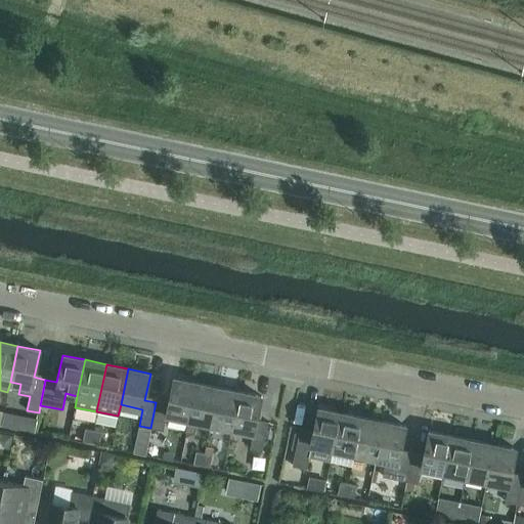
[(167,405),(156,402),(150,428),(163,430),(166,415),(187,419),(195,383),(173,378),(167,405)]
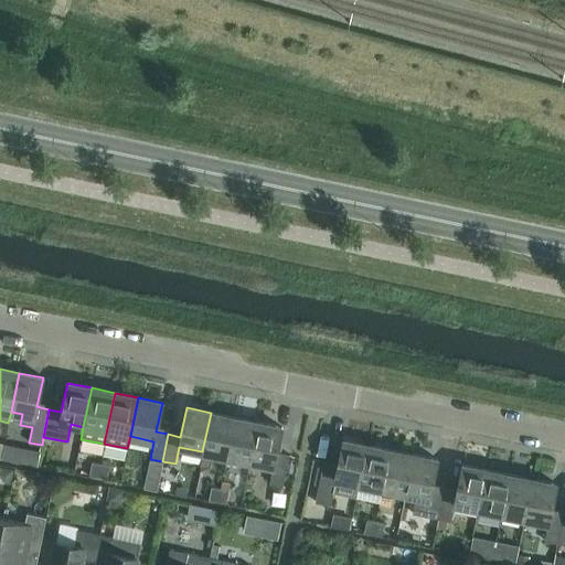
[(225,457),(234,417),(211,413),(202,451),(200,465),(209,467),(212,454),(225,457)]
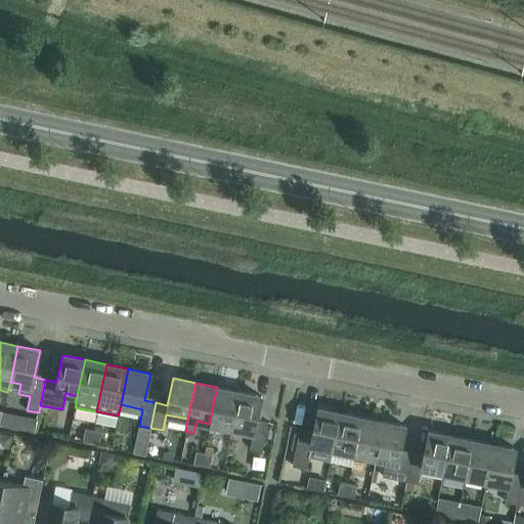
[(238,392),(217,387),(209,424),(231,428),(238,392)]
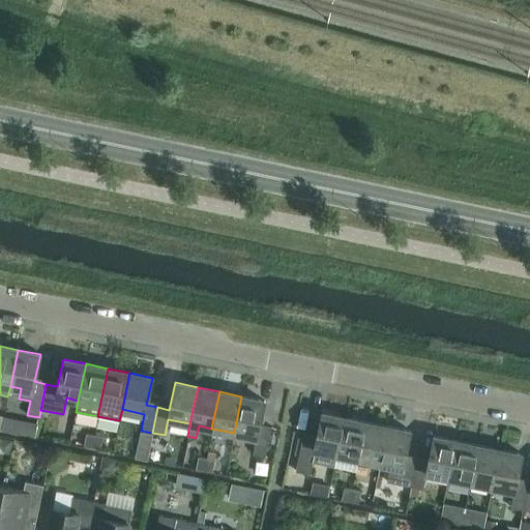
[(264,401),(241,396),(234,433),(256,437),(253,453),(264,455),(269,431),(258,428),(264,401)]
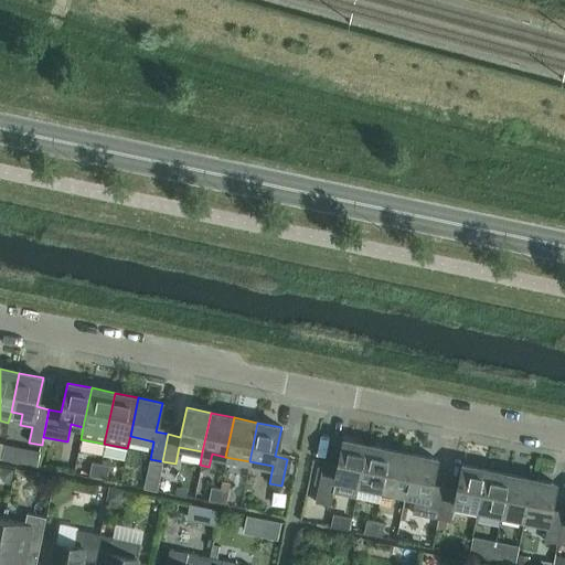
[(358,483),(366,445),(342,440),(336,469),(322,466),(315,502),(330,505),(332,492),(354,497),(355,497),(358,483)]
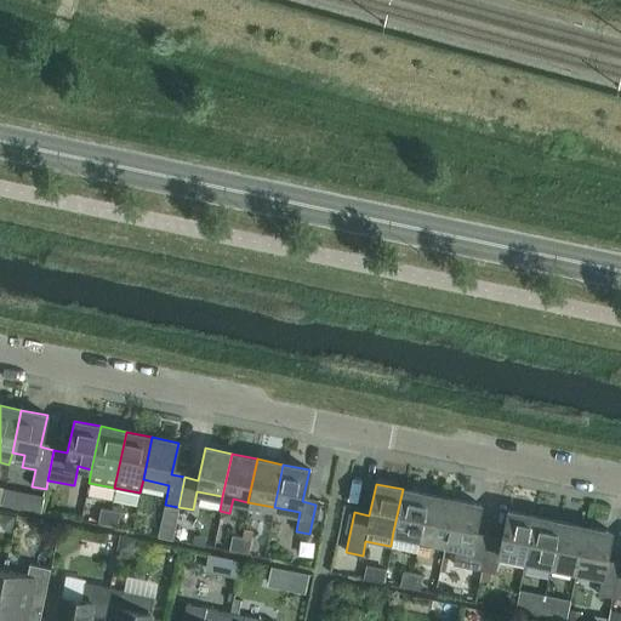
[(420,537),(428,495),(403,489),(393,531),(420,537)]
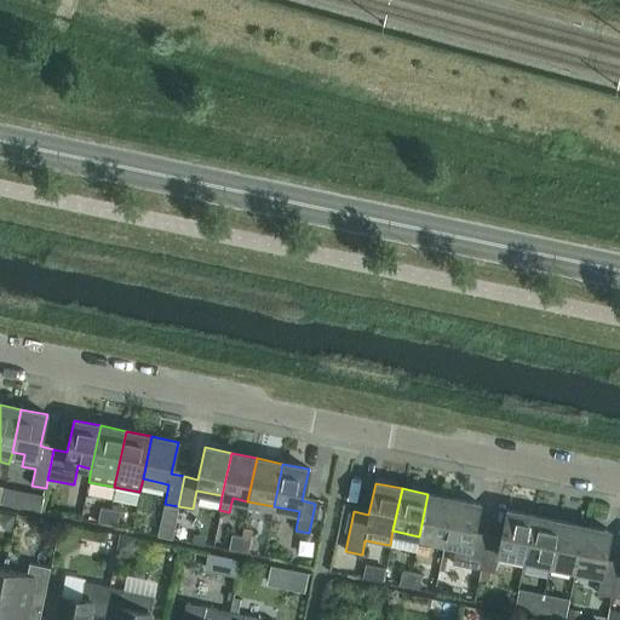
[(27,509),(41,511),(45,494),(30,492),(27,509)]
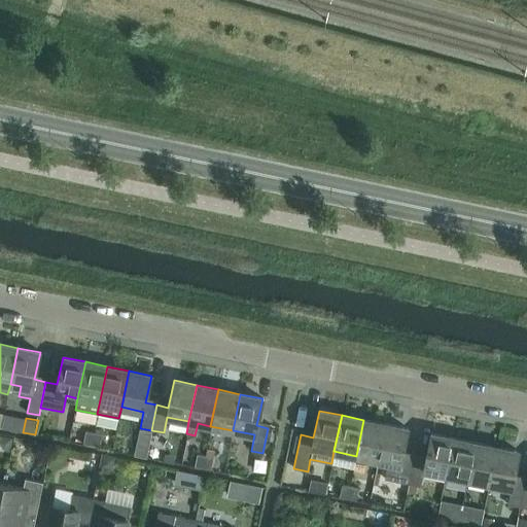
[(378,460),(385,424),(363,420),(356,456),(378,460)]
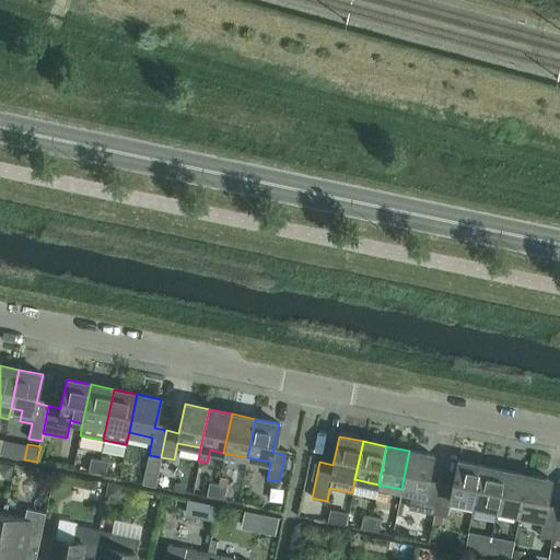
[(433,514),(439,487),(427,485),(433,455),(409,451),(401,489),(411,491),(408,509),(433,514)]
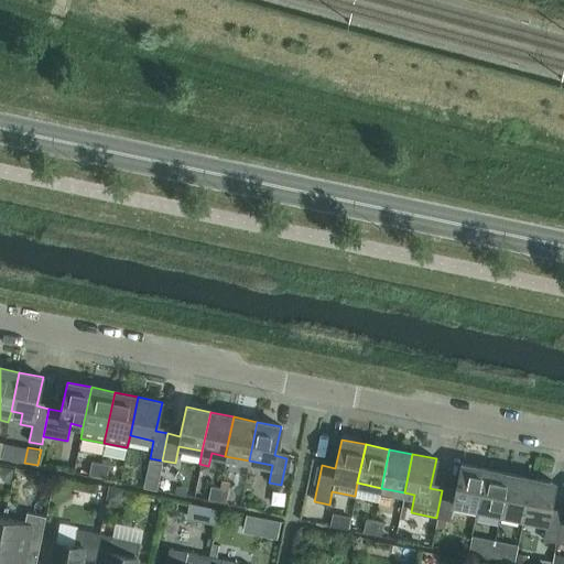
[(97,476),(100,463),(91,461),(88,475),(97,476)]
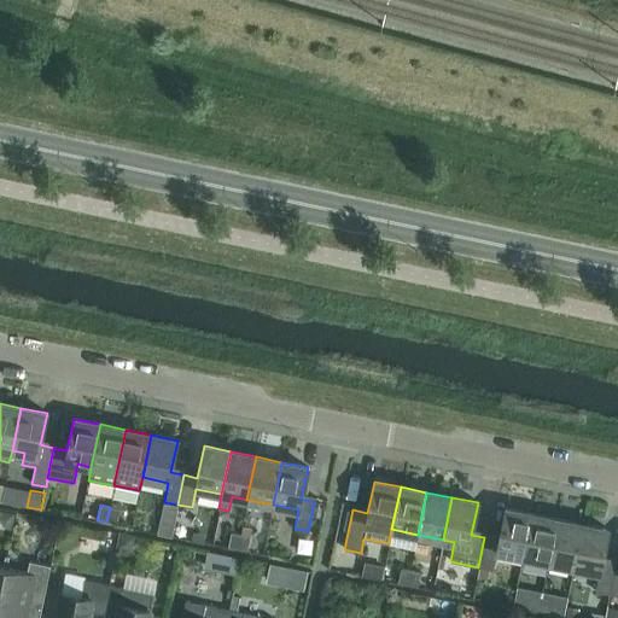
[(120,508),(110,507),(106,522),(116,524),(120,508)]
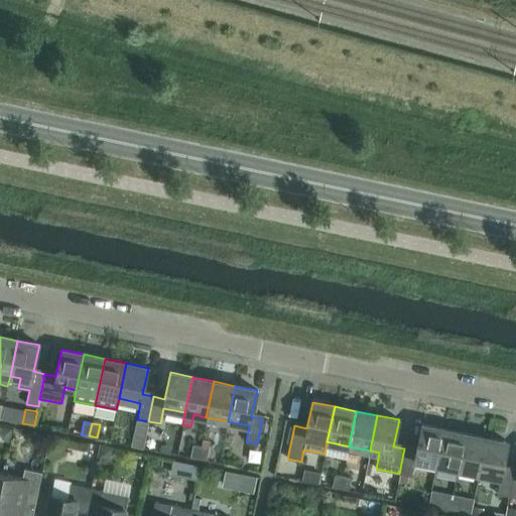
[(435,465),(443,429),(421,424),(415,450),(404,448),(399,474),(411,476),(414,460),(435,465)]
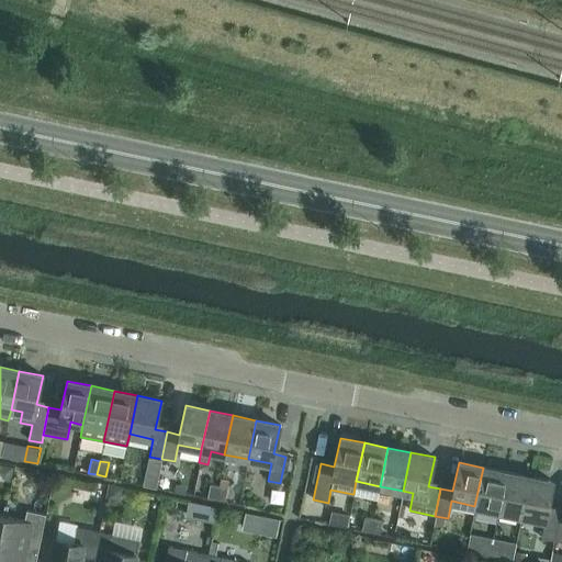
[(0,473),(3,479),(11,481),(14,467),(0,464),(0,473)]
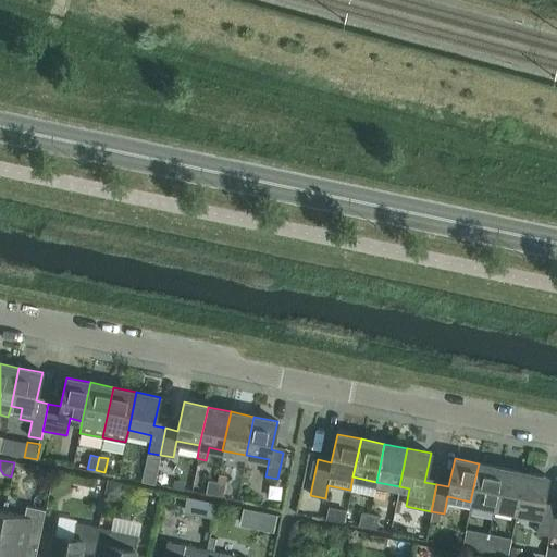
[(479,463),(470,502),(493,506),(502,468),(479,463)]
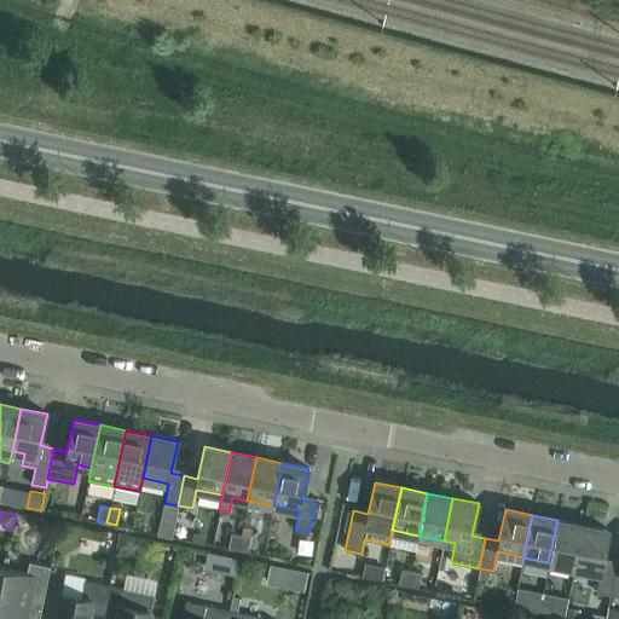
[(574,568),(583,525),(557,520),(548,562),(574,568)]
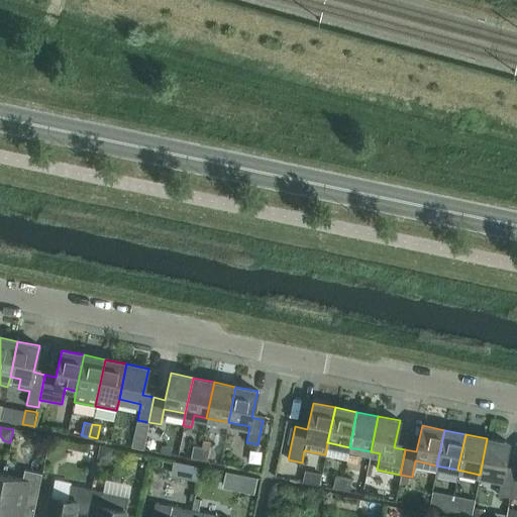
[(487,438),(480,475),(501,479),(498,495),(509,497),(514,473),(503,470),(509,443),(487,438)]
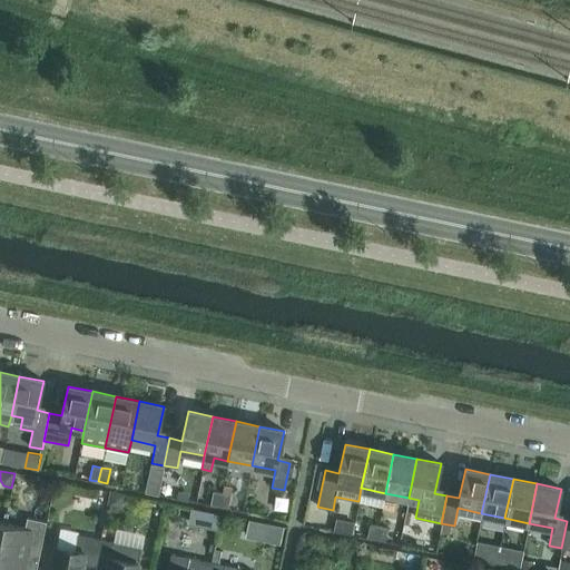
[(108,492),(98,490),(96,503),(106,504),(108,492)]
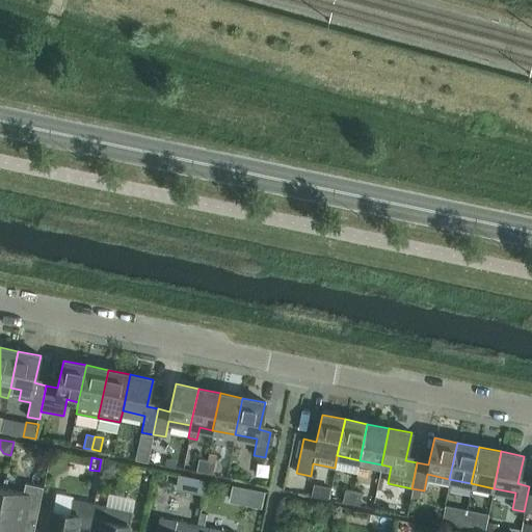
[(204,473),(207,459),(198,458),(195,471),(204,473)]
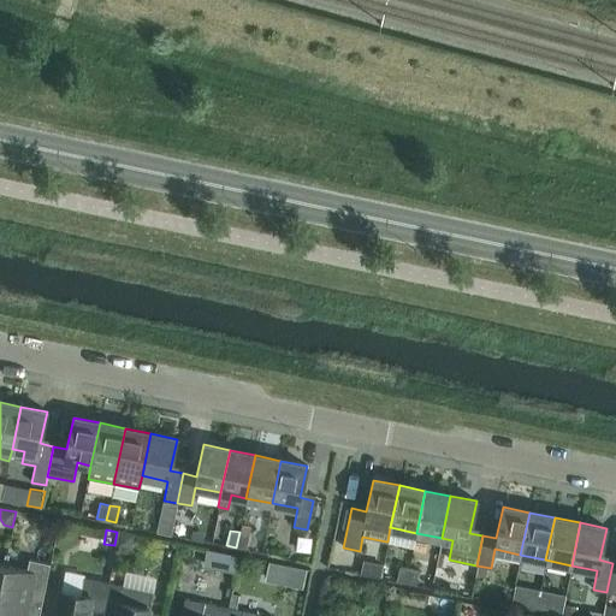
[(132,533),(119,532),(117,545),(130,548),(132,533)]
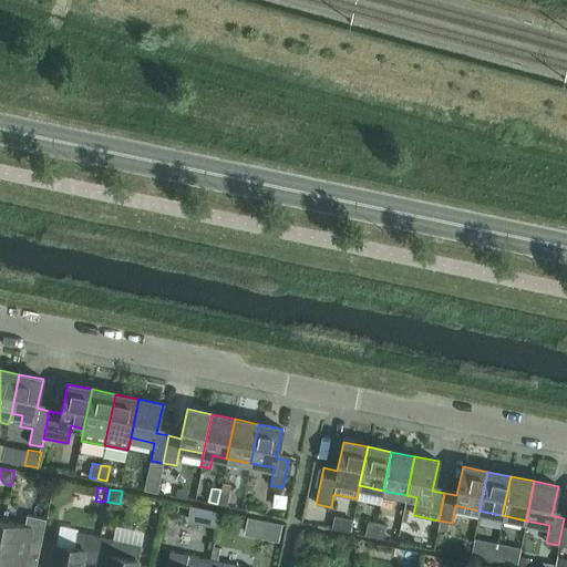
[(229,492),(220,490),(217,504),(226,505),(229,492)]
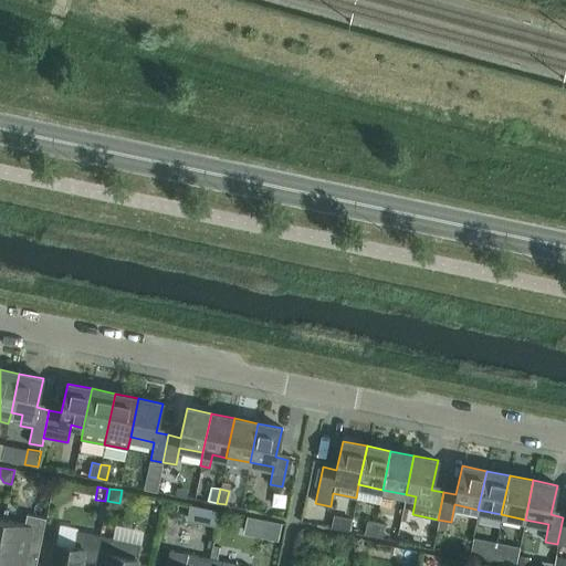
[(3,521),(0,538),(0,562),(9,565),(35,565),(45,517),(27,514),(24,524),(3,521)]
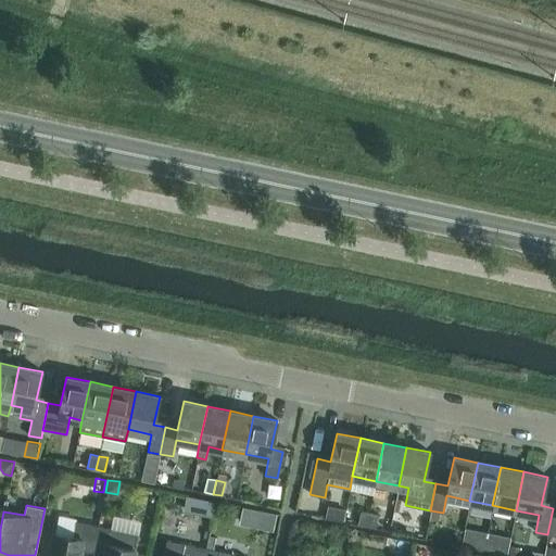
[(357,523),(366,526),(369,513),(361,510),(357,523)]
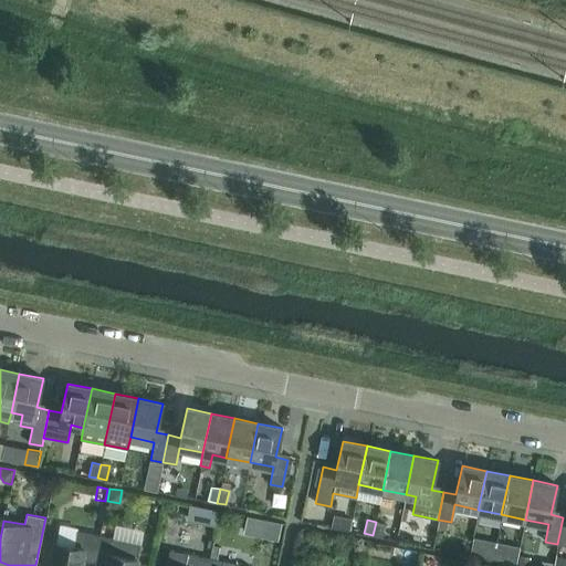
[(448,522),(438,520),(437,528),(446,531),(448,522)]
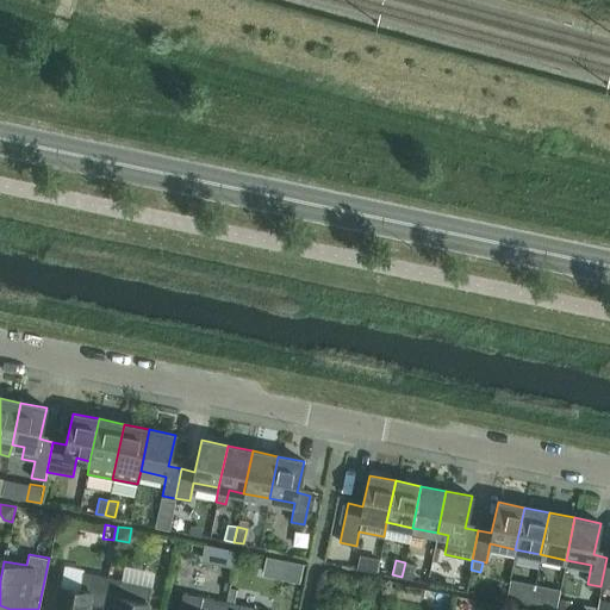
[(288,561),(285,579),(299,583),(303,564),(288,561)]
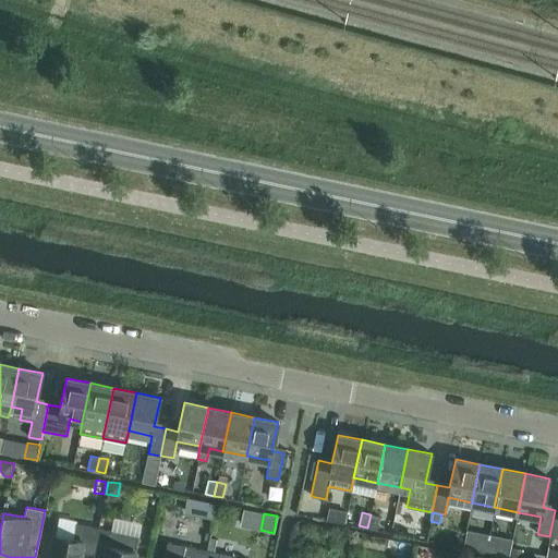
[(371,514),(367,528),(376,530),(378,516),(371,514)]
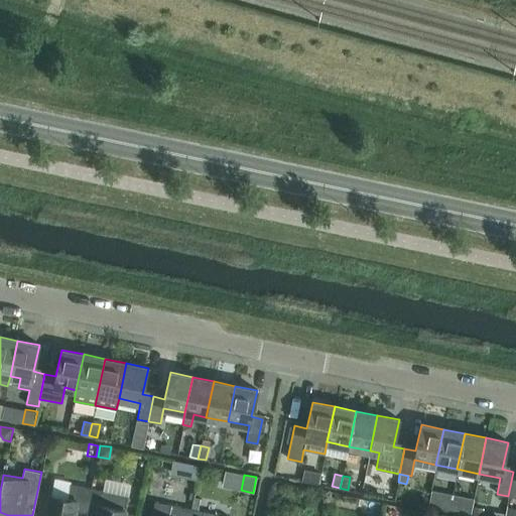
[(86,513),(91,488),(70,484),(71,482),(54,479),(46,515),(73,515),(74,511),(86,513)]
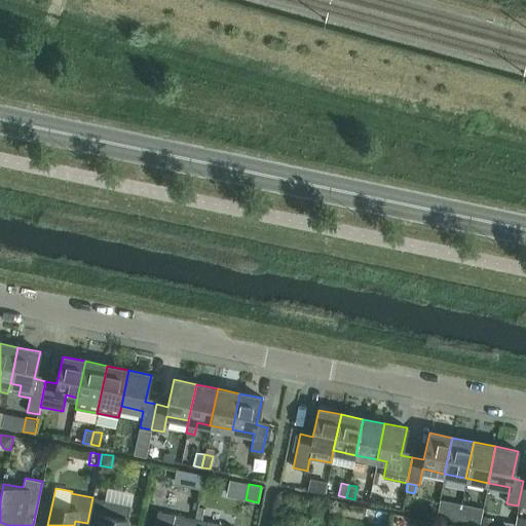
[(92,497),(87,523),(99,525),(125,525),(130,505),(92,497)]
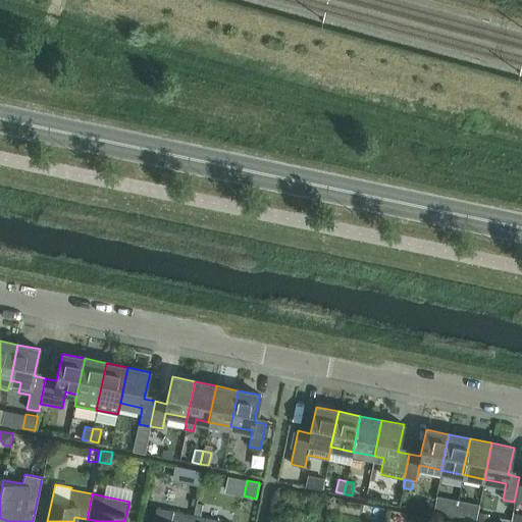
[(454,517),(457,504),(448,503),(445,515),(454,517)]
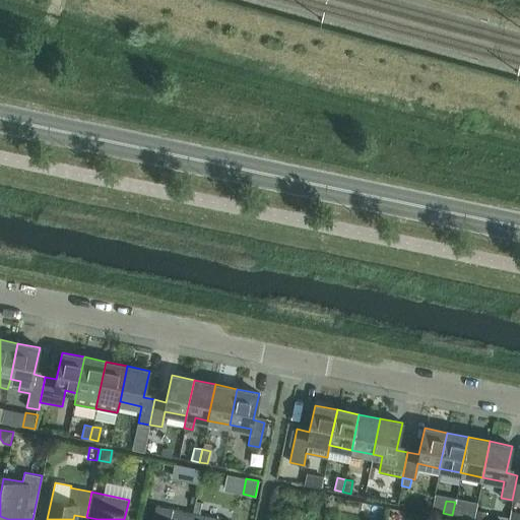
[(455,502),(452,515),(461,516),(463,504),(455,502)]
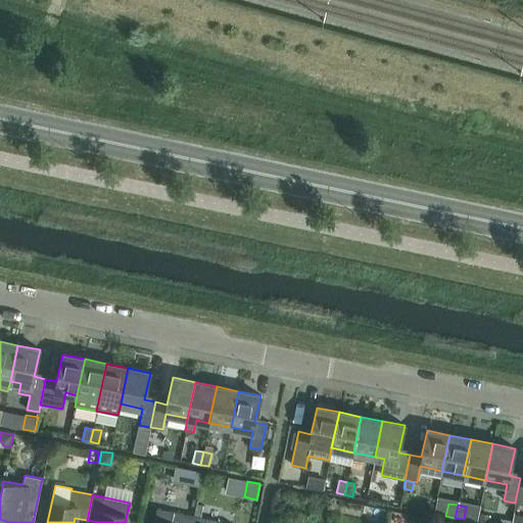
[(192,522),(194,516),(156,508),(153,522),(192,522)]
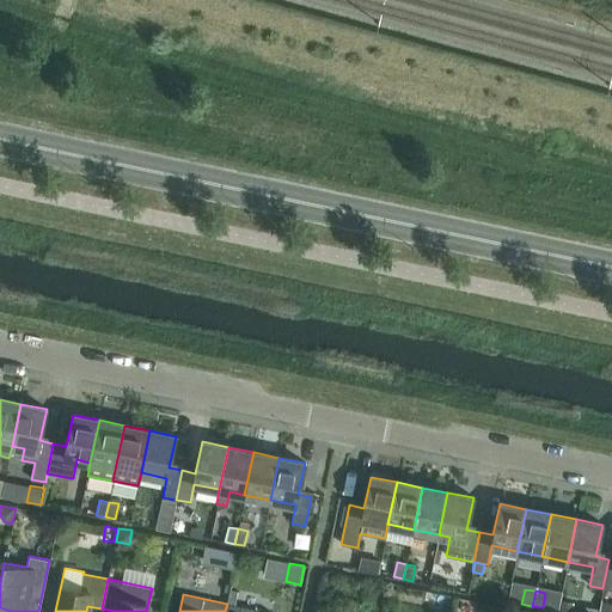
[(571,611),(574,603),(562,600),(560,611),(564,611),(571,611)]
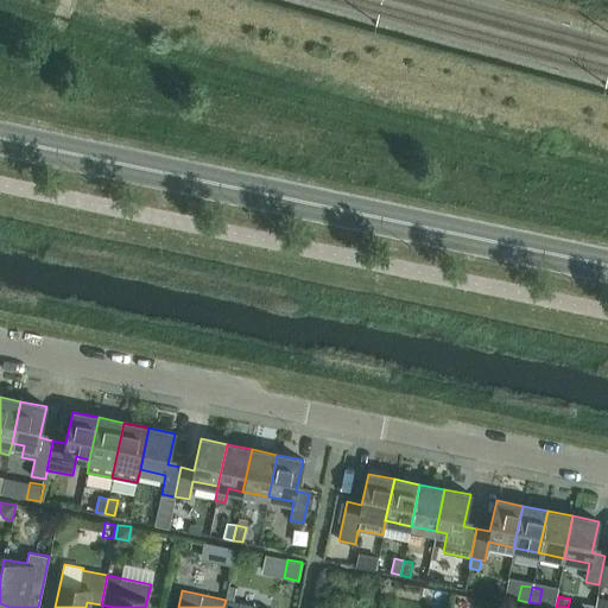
[(607,607),(607,599),(597,597),(595,607),(607,607)]
